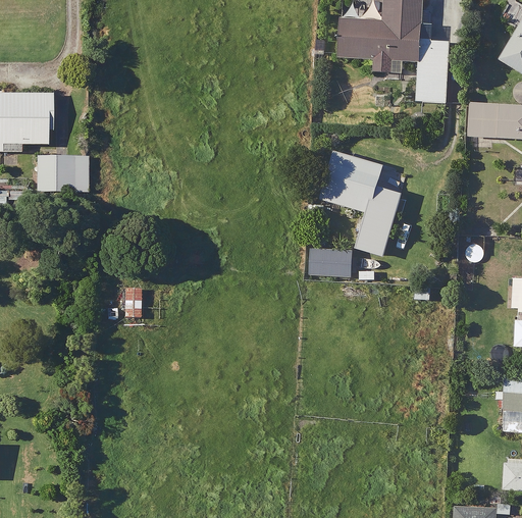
[(400,59),(414,60),(412,101),(449,103),(452,38),(418,37),(420,0),(384,0),(383,21),(340,19),(337,55),(372,57),(372,69),(399,71),(400,59)]
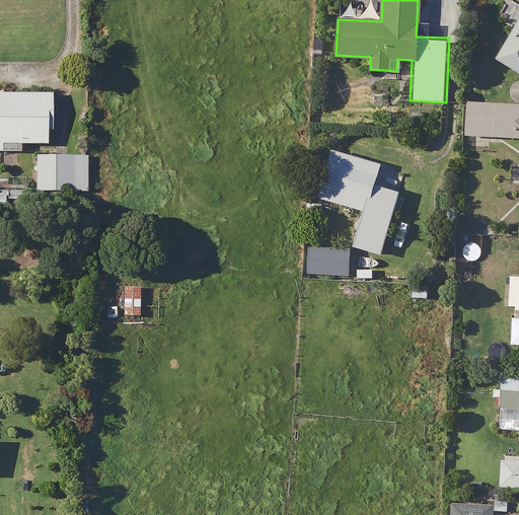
[(518,2),(515,0),(504,0),(495,14),(514,26),(494,59),(518,73),(518,2)]
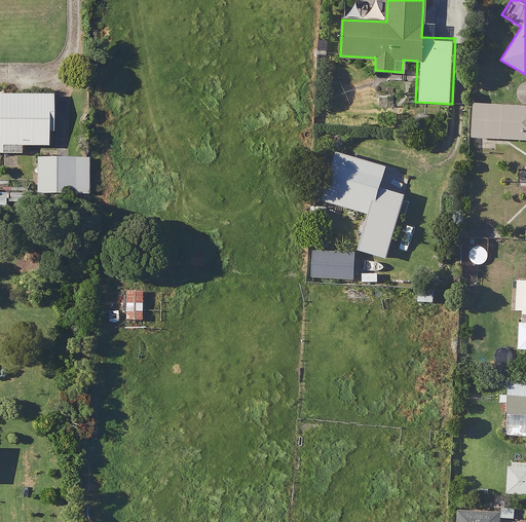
[(0,145),(45,145),(46,131),(50,131),(50,94),(3,94),(3,86),(0,85),(0,145)]
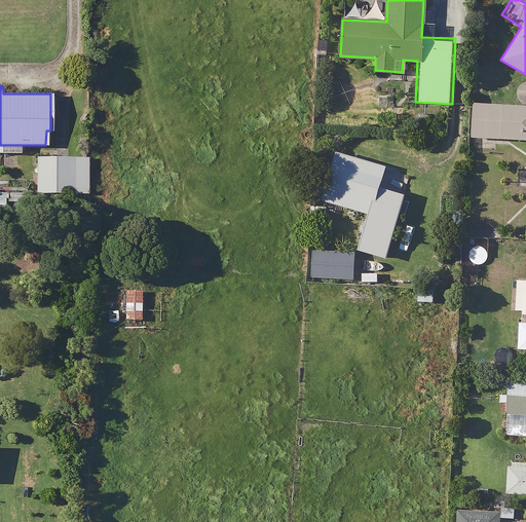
[(525,105),(472,102),(470,139),(525,142),(525,105)]
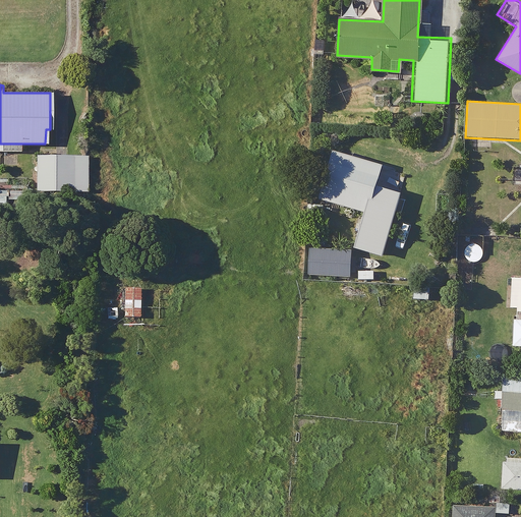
[(382,165),(332,151),(319,198),(367,213),(382,165)]
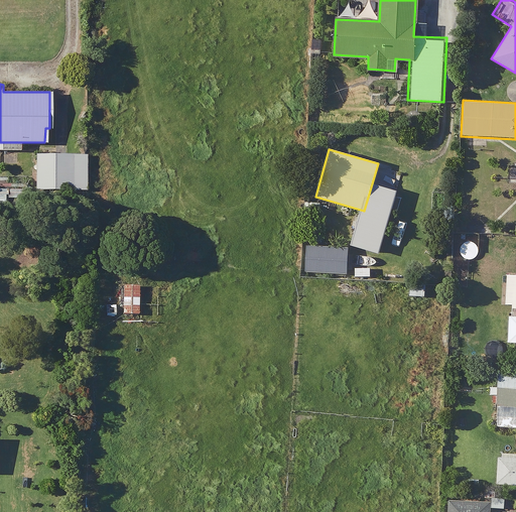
[(86,152),(48,152),(47,173),(86,174),(86,152)]
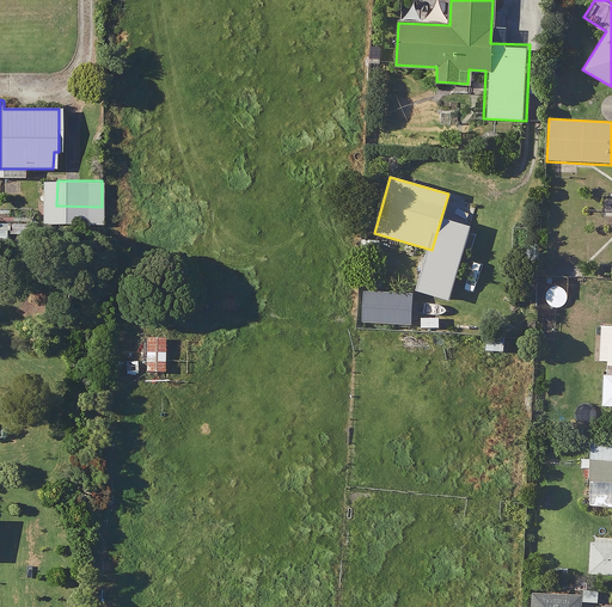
[(379,237),(360,235),(357,262),(375,263),(379,237)]
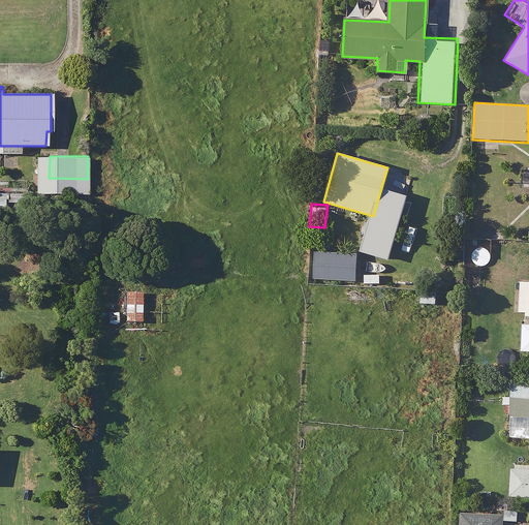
[(355,284),(356,251),(313,250),(311,282),(355,284)]
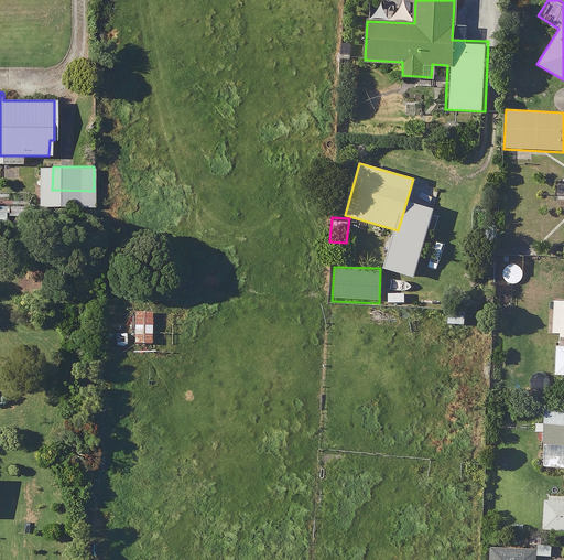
[(563,300),(553,300),(552,335),(563,335),(563,346),(554,346),(553,376),(563,376),(563,300)]
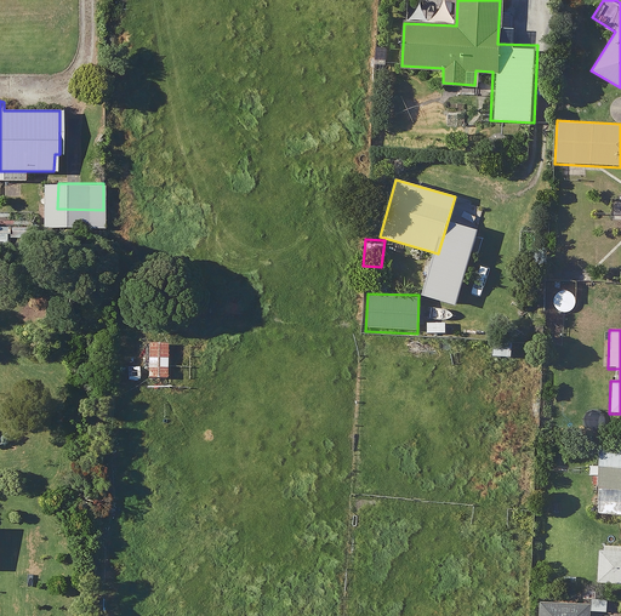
[(164,376),(165,337),(146,336),(144,376),(164,376)]
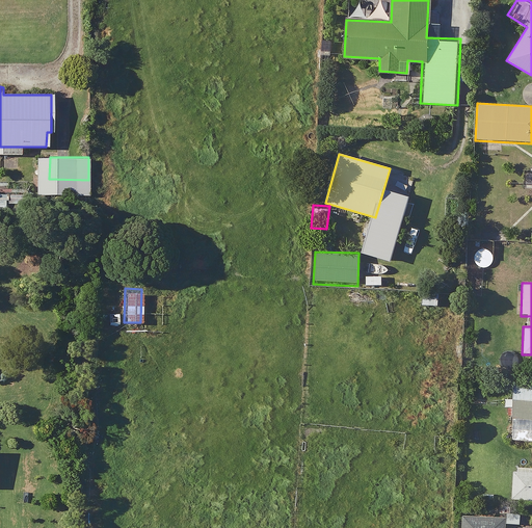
[(504,388),(503,407),(506,407),(506,414),(512,415),(512,418),(531,418),(531,381),(513,381),(513,389),(504,388)]
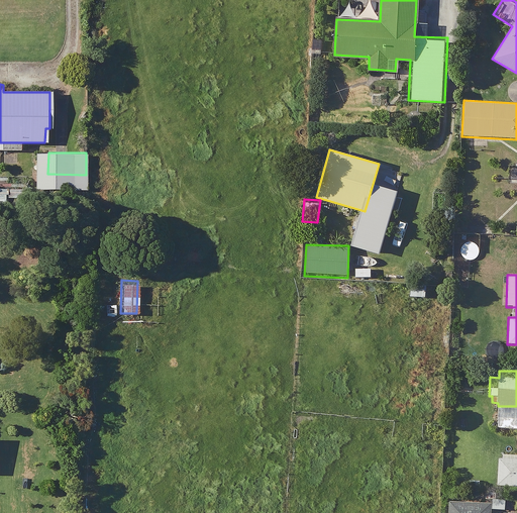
[(516,485),(516,457),(498,457),(497,484),(516,485)]
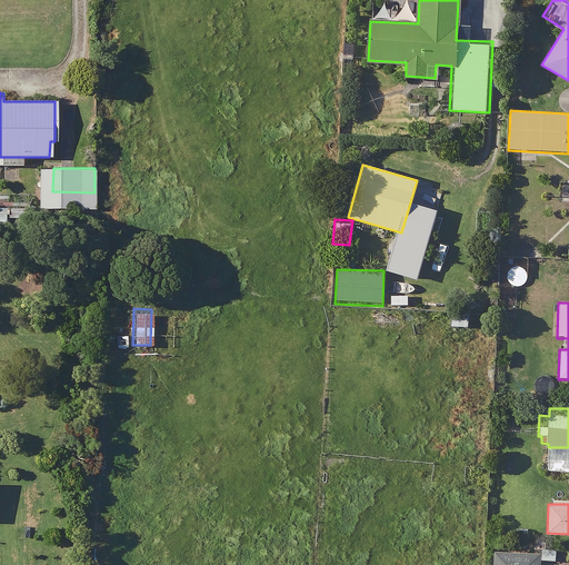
[(537,564),(538,554),(495,553),(493,564),(537,564)]
